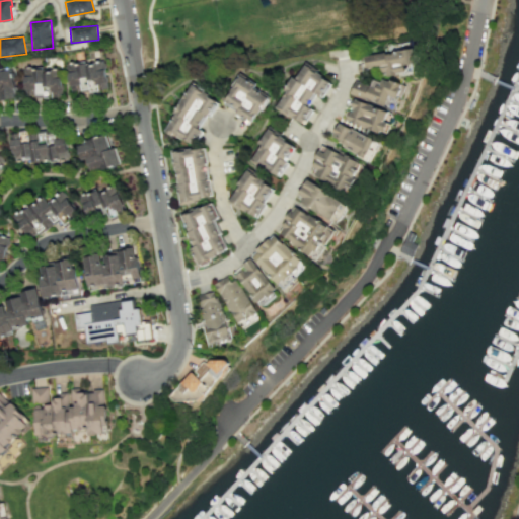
[(363,54),(364,67),(382,65),(383,75),(404,73),(403,65),(415,63),(414,50),(363,54)]
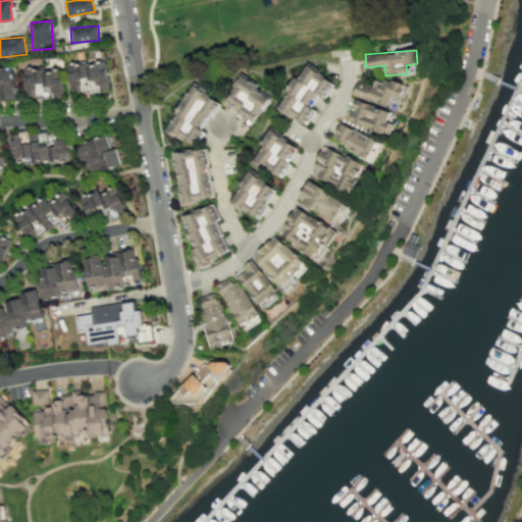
[(66,63),(69,93),(107,90),(104,60),(66,63)]
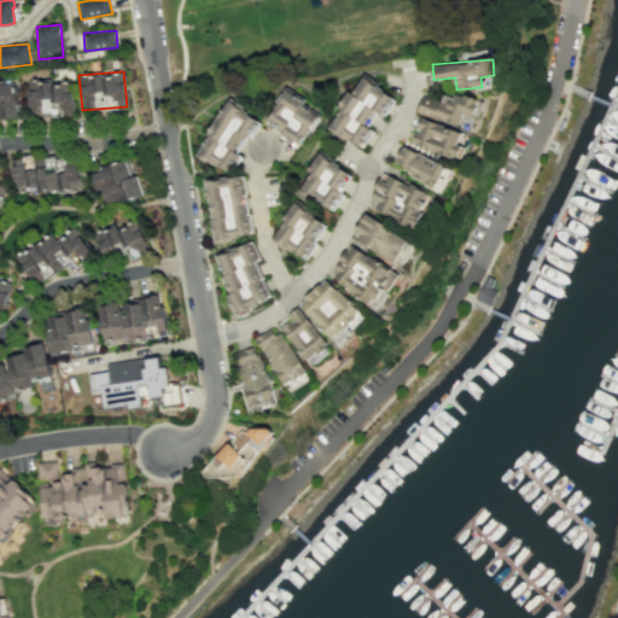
[(326,128),(362,149),(373,128),(366,124),(374,110),(384,115),(395,95),(360,77),(351,92),(347,89),(326,128)]
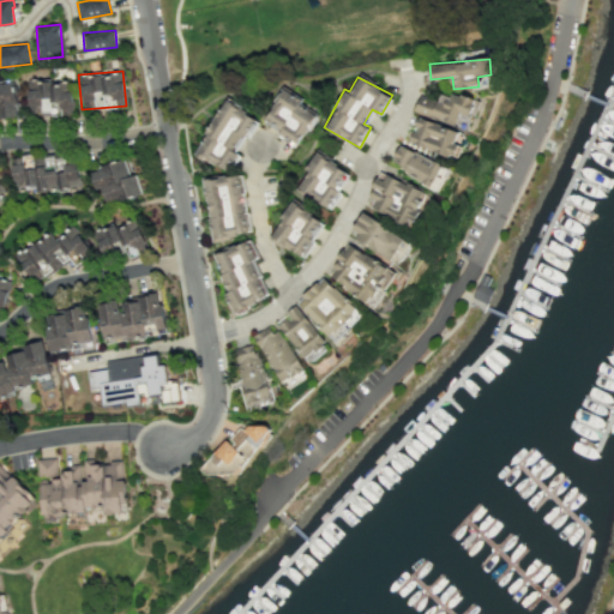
[(14,80),(0,80),(0,116),(18,115),(14,80)]
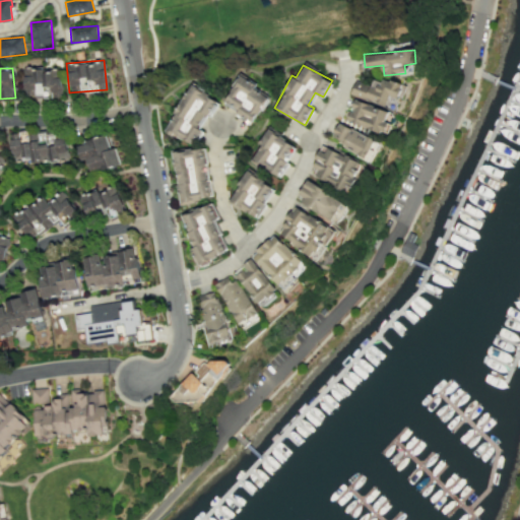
[(60,96),(60,69),(23,69),(23,96),(60,96)]
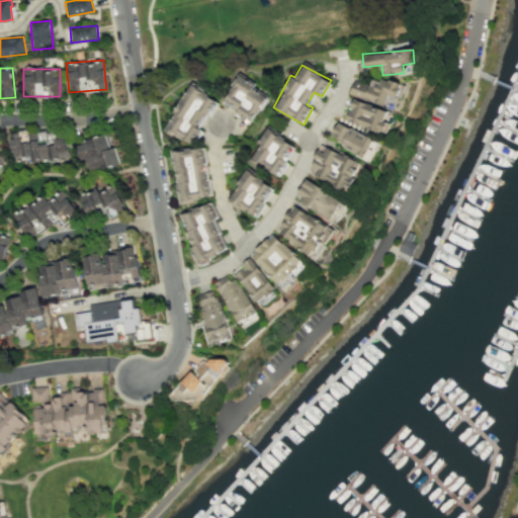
[(223,107),(254,120),(265,95),(252,90),(255,82),(236,74),(223,107)]
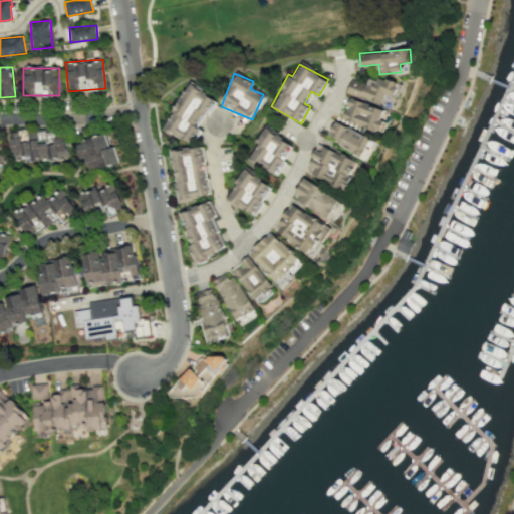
[(350,79),(345,92),(388,107),(397,83),(377,76),(375,81),(367,78),(365,84),(350,79)]
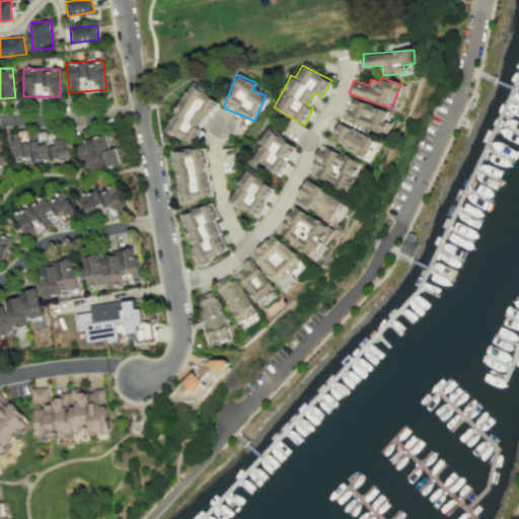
[(165,132),(195,144),(201,129),(202,129),(216,97),(187,84),(165,132)]
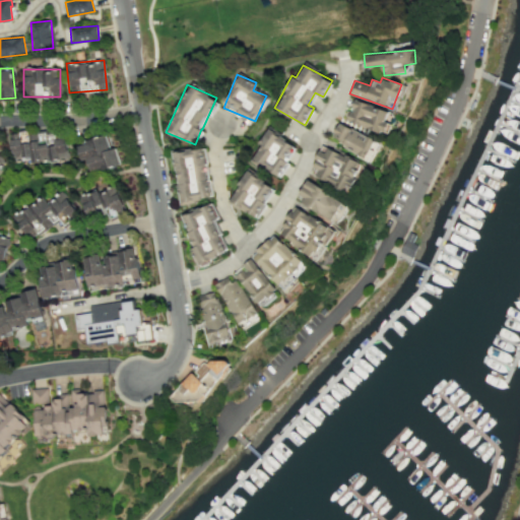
[(386,112),(353,99),(345,119),(386,135),(390,124),(383,121),(386,112)]
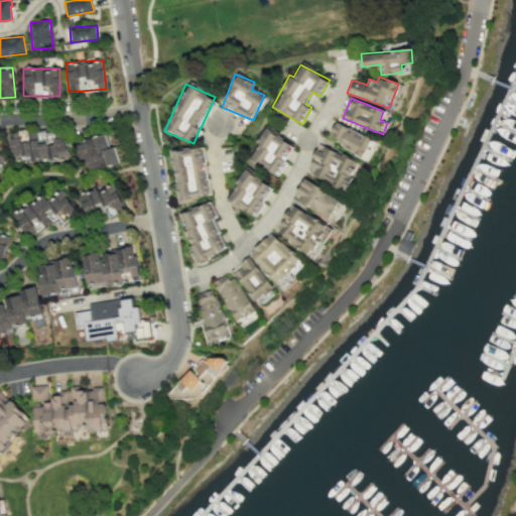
[(366,157),(370,149),(366,147),(370,138),(335,121),(327,139),(366,157)]
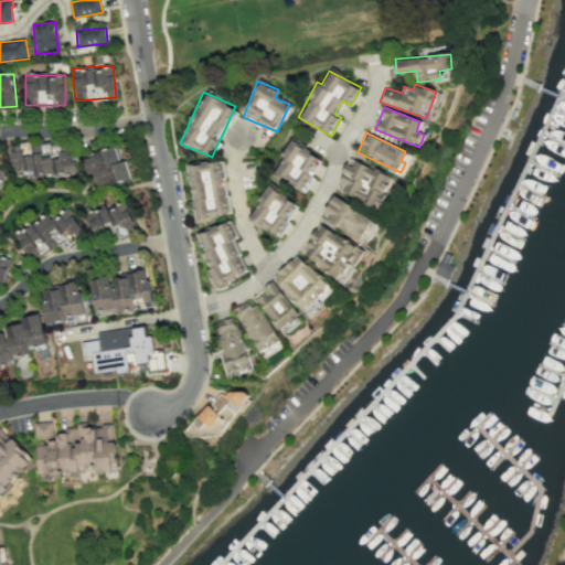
[(70,149),(60,151),(57,140),(10,149),(14,173),(33,170),(34,177),(53,173),(54,177),(74,173),(70,149)]
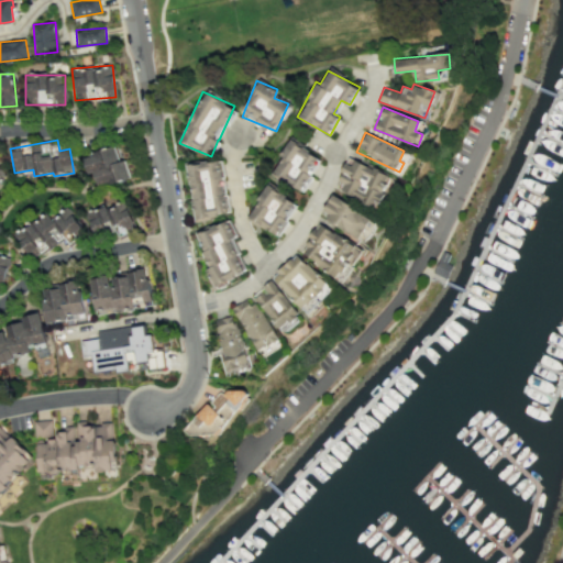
[(302,192),(312,177),(309,175),(320,158),(290,140),(269,170),(302,192)]
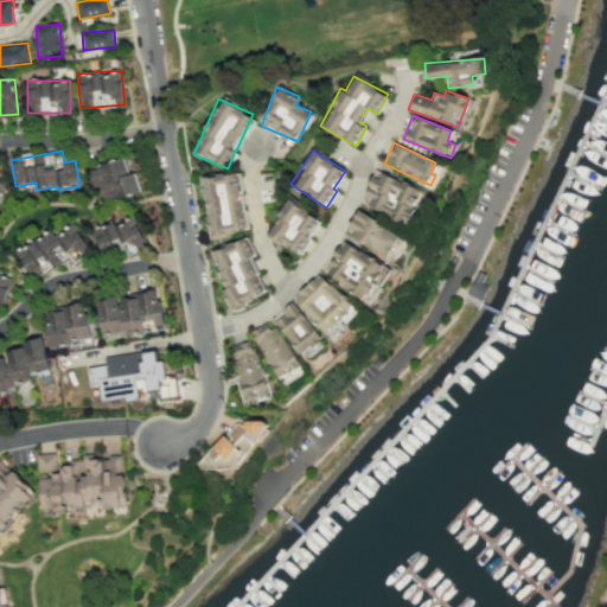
[(89,166),(94,187),(102,185),(104,200),(140,192),(135,172),(128,173),(125,159),(89,166)]
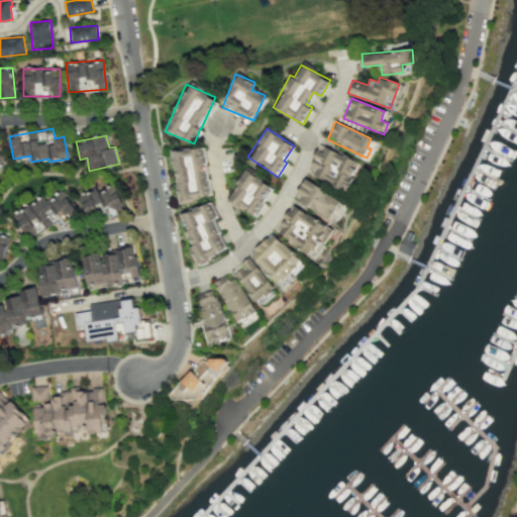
[(344,189),(357,162),(318,143),(306,171),(344,189)]
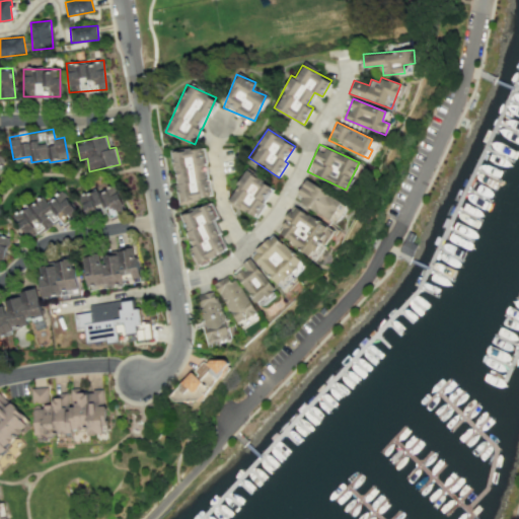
[(210,199),(205,148),(172,151),(177,202),(210,199)]
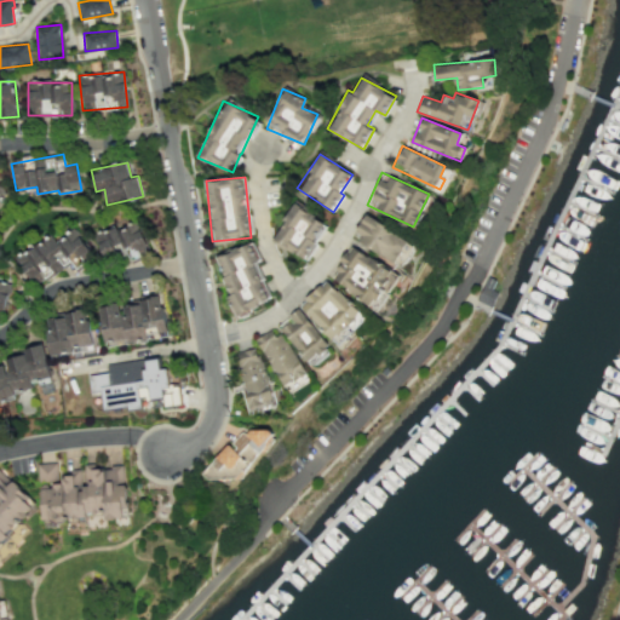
[(270,235),(304,259),(328,227),(294,202),(270,235)]
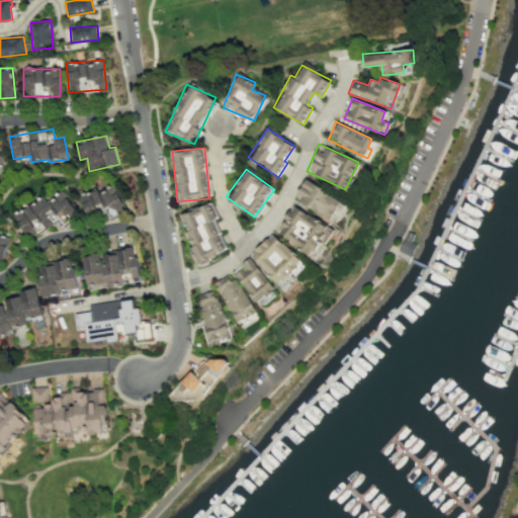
[(330,218),(332,214),(337,218),(345,203),(304,179),(293,197),(330,218)]
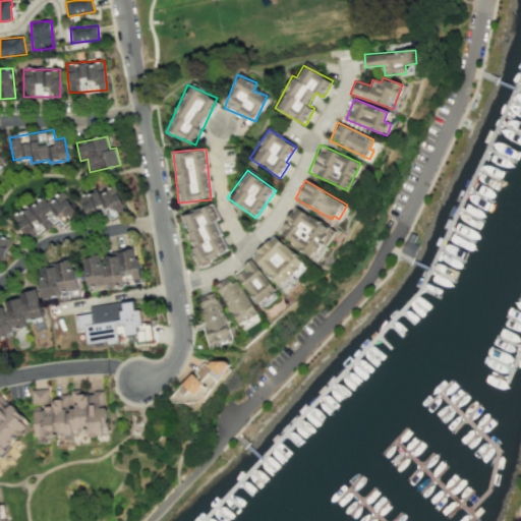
[(125,211),(115,185),(98,192),(97,189),(78,197),(87,216),(112,206),(115,215),(125,211)]
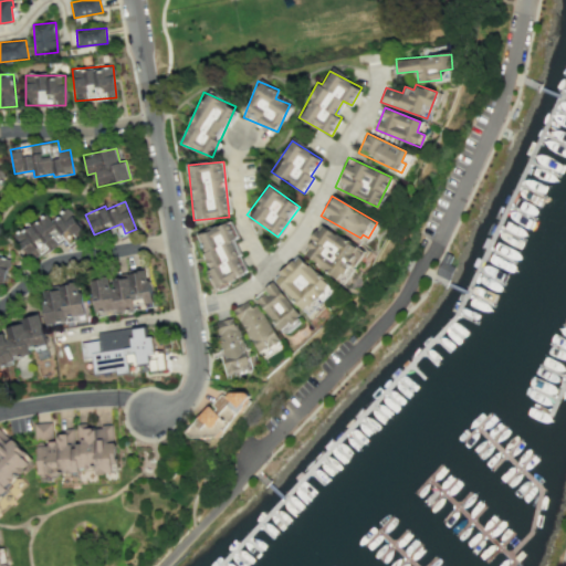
[(13,234),(29,260),(64,239),(67,244),(84,234),(69,208),(50,220),(46,215),(13,234)]
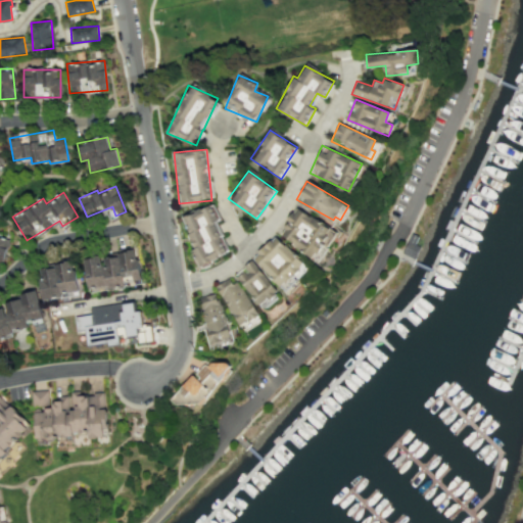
[(180,217),(200,266),(230,253),(216,222),(220,220),(212,202),(180,217)]
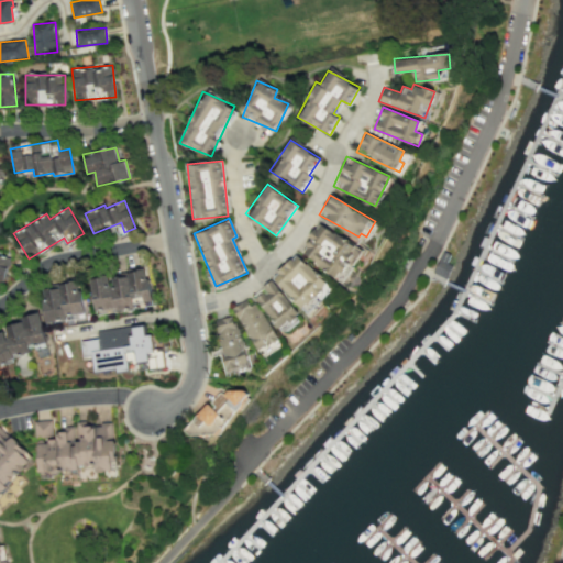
[(299,254),(343,280),(361,250),(318,223),(299,254)]
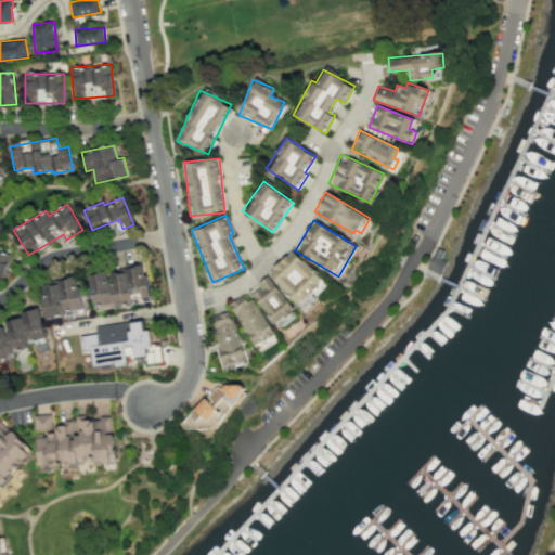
[(322,282),(292,249),(267,272),(298,305),(322,282)]
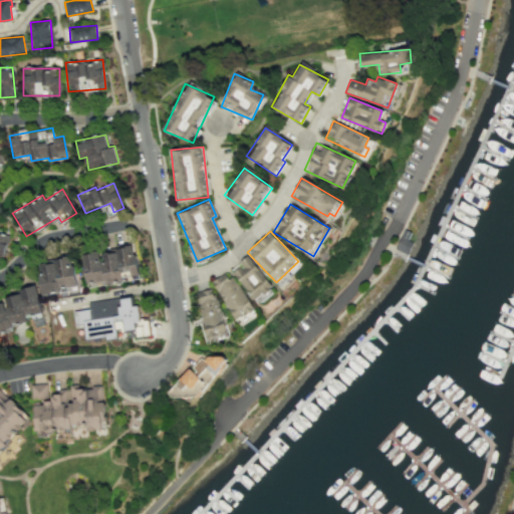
[(81,254),(85,285),(139,278),(134,243),(114,245),(115,251),(99,254),(98,251),(81,254)]
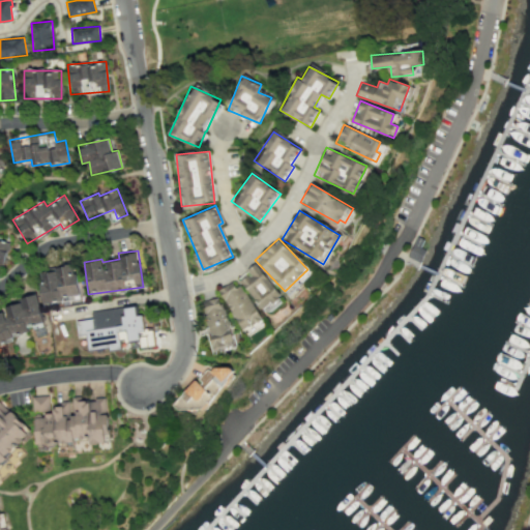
[(41,302),(78,298),(74,266),(37,270),(41,302)]
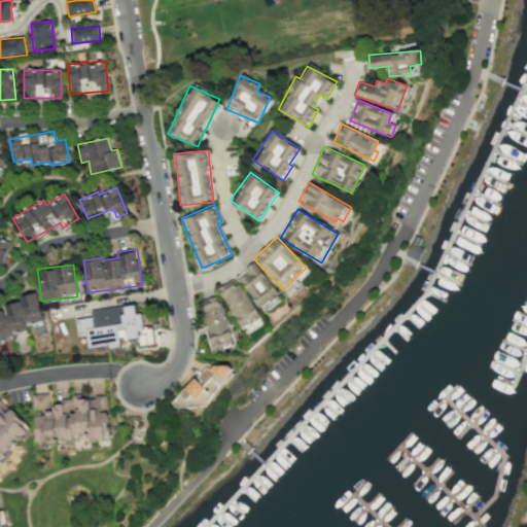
[(281,297),(254,265),(237,278),(264,311),(281,297)]
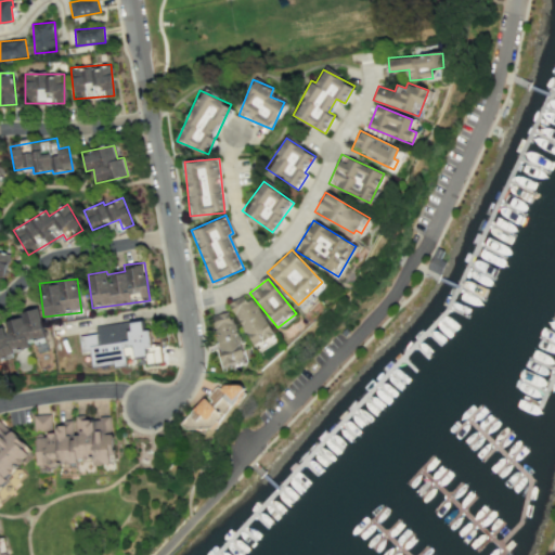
[(252,293),(230,302),(249,346),(271,336),(252,293)]
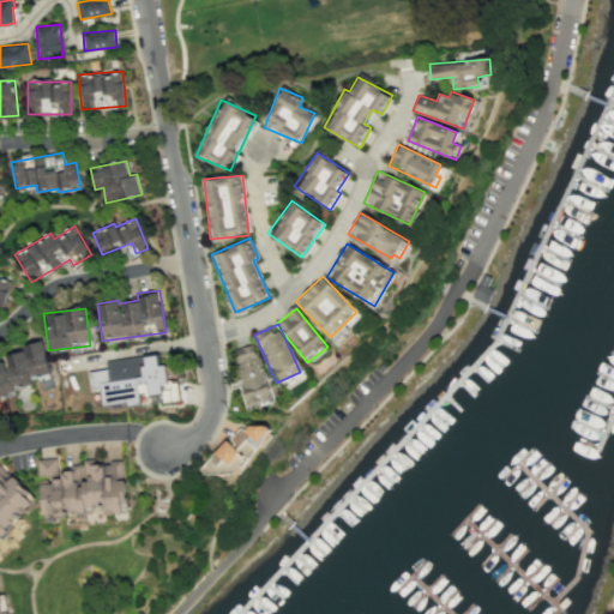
[(0,361),(0,396),(14,393),(12,386),(31,383),(31,379),(49,374),(41,341),(20,345),(23,350),(5,355),(5,361),(0,361)]
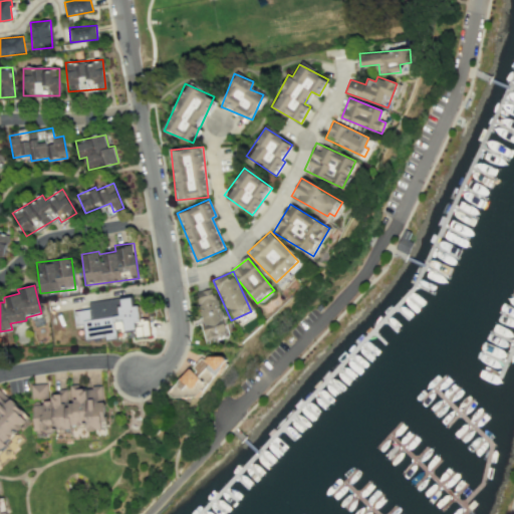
[(205,341),(225,337),(214,287),(195,292),(205,341)]
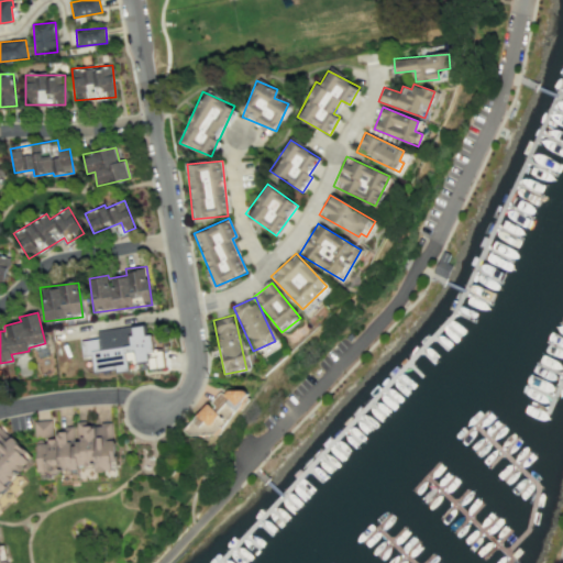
[(92,373),(144,366),(143,362),(148,361),(150,367),(164,366),(162,350),(153,351),(151,333),(145,334),(143,324),(96,331),(97,339),(80,341),(83,356),(90,355),(92,373)]
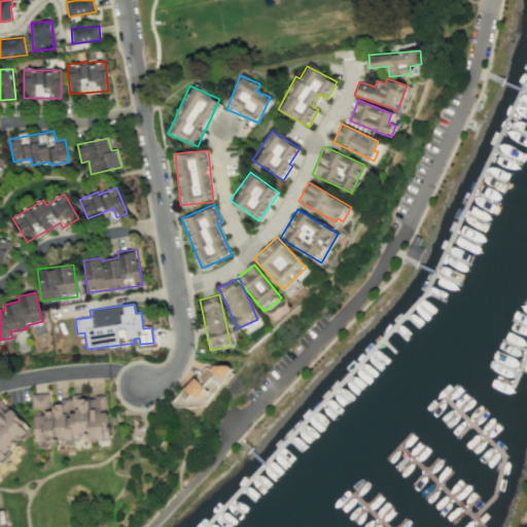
[(171,402),(179,410),(187,400),(197,410),(231,373),(213,357),(171,402)]
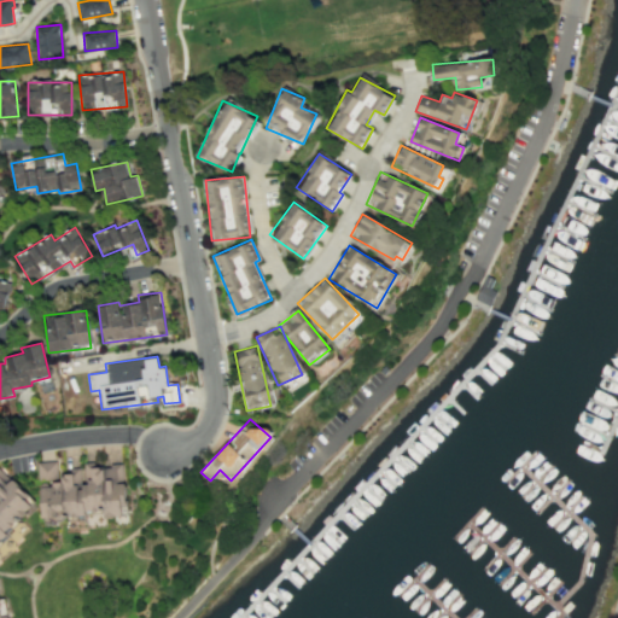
[(42,519),(86,516),(85,512),(103,511),(104,518),(127,516),(122,462),(81,466),(81,470),(57,472),(56,460),(38,462),(42,519)]
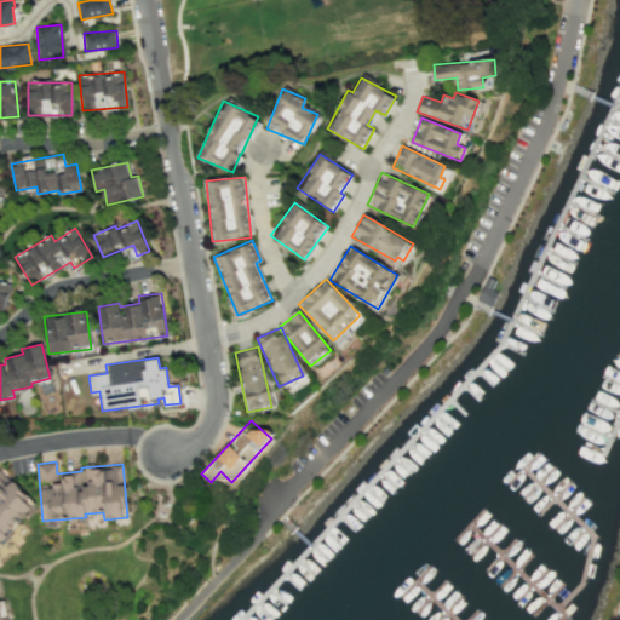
[(0,543),(36,503),(0,470),(0,543)]
